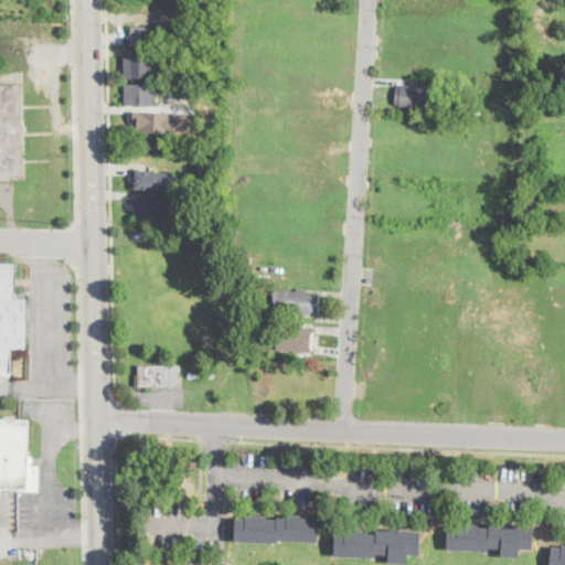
[(151,28),(150,45),(130,44),(131,27),(151,28)]
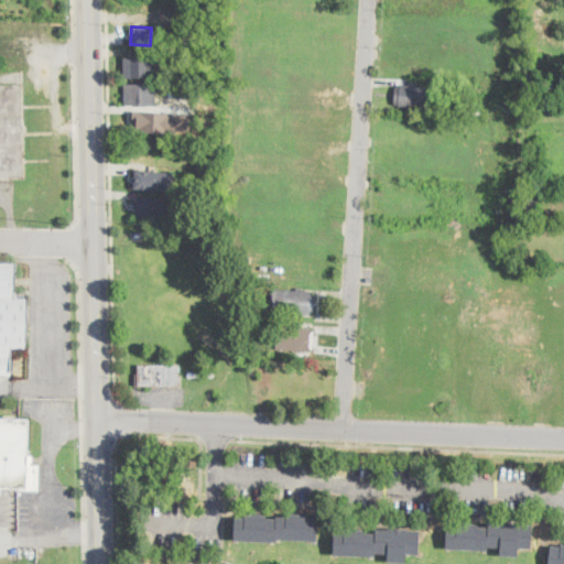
[(191,28),(191,46),(177,46),(179,28),(191,28)]
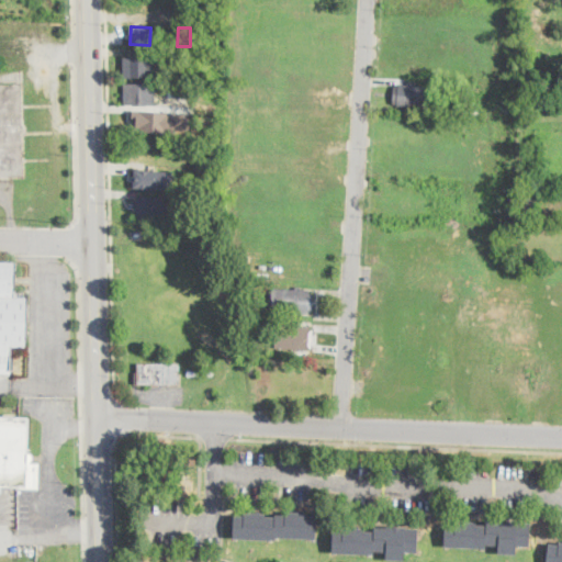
[(155,78),(124,78),(124,57),(155,56),(155,78)]
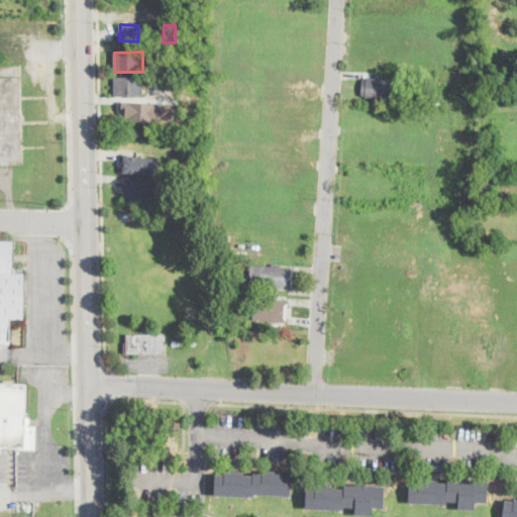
[(143,97),(115,97),(114,78),(142,77),(143,97)]
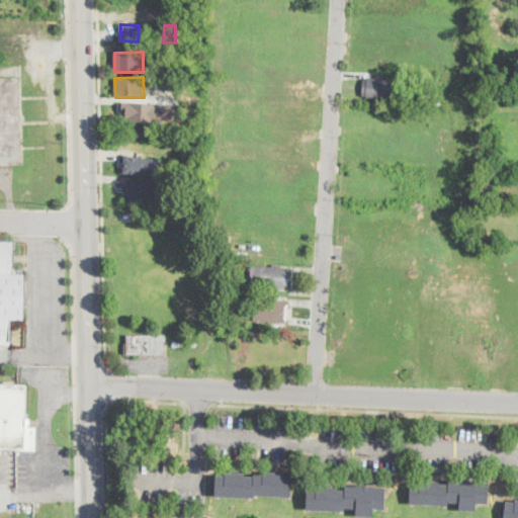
[(407,83),(407,96),(402,96),(402,99),(363,97),(364,79),(364,78),(403,81),(403,83),(407,83)]
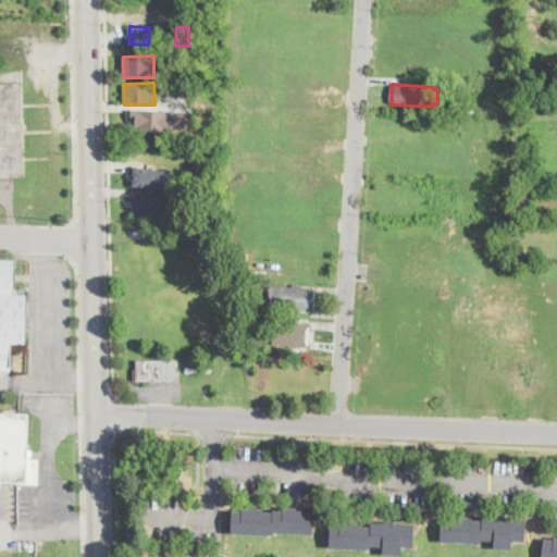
[(155,110),(155,115),(160,115),(160,125),(158,125),(158,131),(124,132),(123,111),(155,110)]
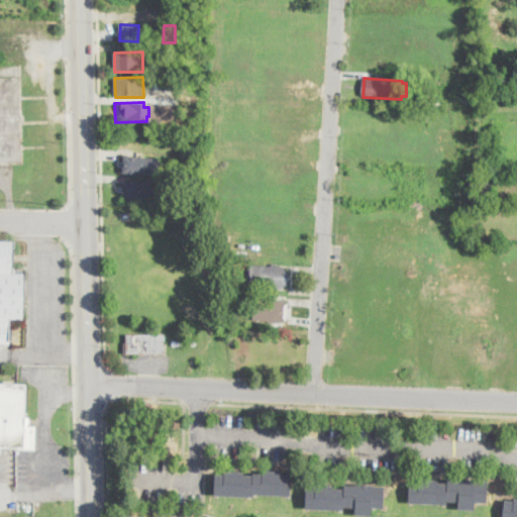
[(123,154),(121,172),(159,173),(159,157),(123,154)]
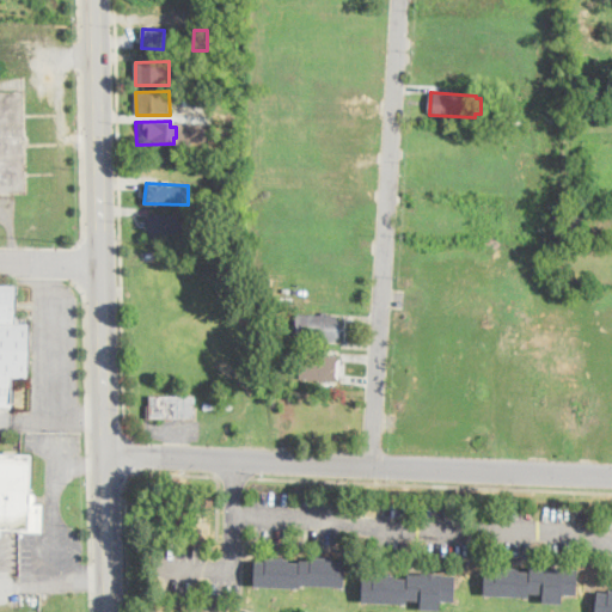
[(183,218),(182,236),(172,234),(172,237),(150,236),(150,230),(146,230),(146,215),(183,218)]
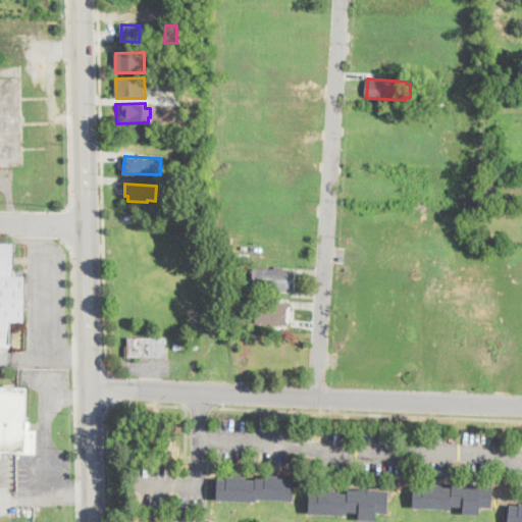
[(25,309),(25,316),(22,316),(22,322),(13,322),(13,330),(13,345),(11,344),(11,347),(9,347),(0,346),(0,243),(16,244),(16,257),(15,263),(15,270),(15,273),(27,273),(25,306),(25,309)]
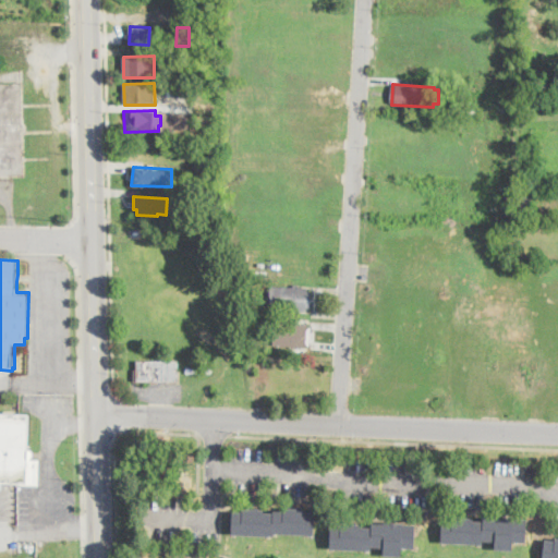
[(299,287),(308,288),(308,291),(312,291),(311,307),(307,307),(307,312),(298,312),(298,315),(292,314),(292,312),(269,310),(270,286),(293,287),(293,283),(299,283),(299,287)]
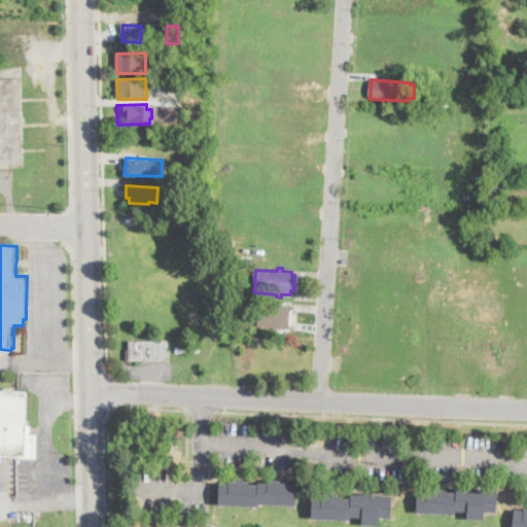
[(293,314),(292,323),(289,323),(288,329),(258,326),(260,305),(290,307),(289,314),(293,314)]
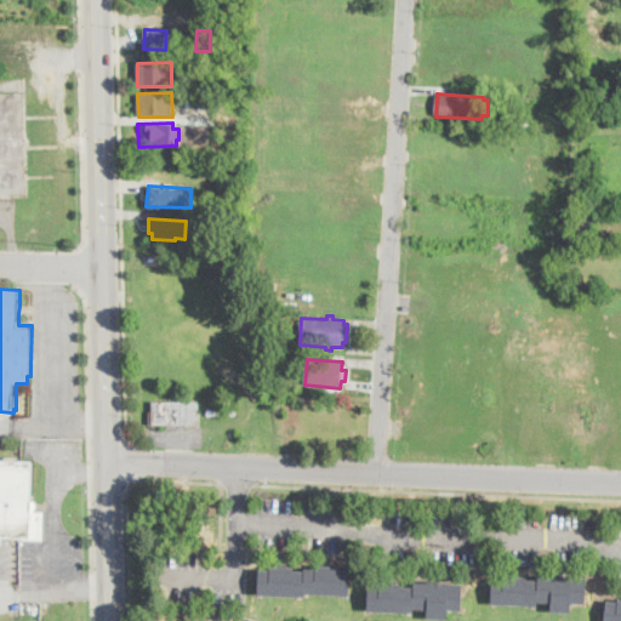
[(199,425),(153,425),(153,402),(199,402),(199,425)]
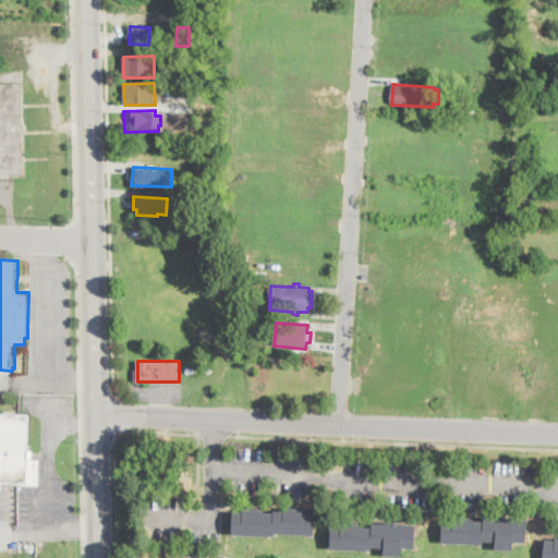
[(40,461),(39,485),(0,484),(0,414),(28,415),(27,449),(29,449),(32,450),(33,452),(33,455),(32,458),(29,461),(40,461)]
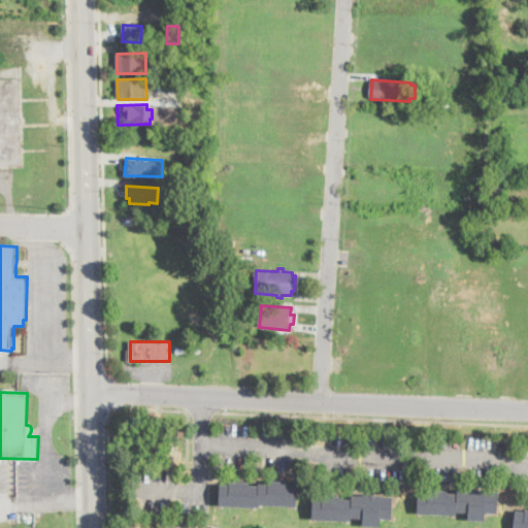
[(288,482),(288,485),(297,485),(297,506),(258,505),(258,507),(220,506),(220,485),(229,486),(229,483),(237,483),(250,483),(250,486),(259,486),(259,484),(269,484),(269,482),(288,482)]
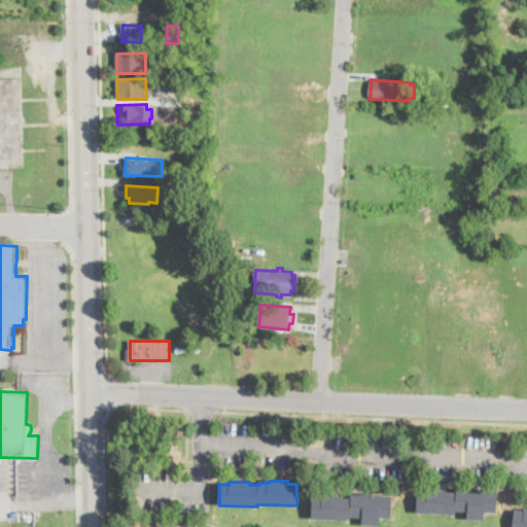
[(485,489),(485,490),(497,491),(497,513),(485,512),(485,520),(467,519),(468,512),(456,512),(456,515),(417,514),(418,491),(427,491),(427,489),(448,490),(448,492),(457,493),(457,489),(468,490),(468,488),(485,489)]
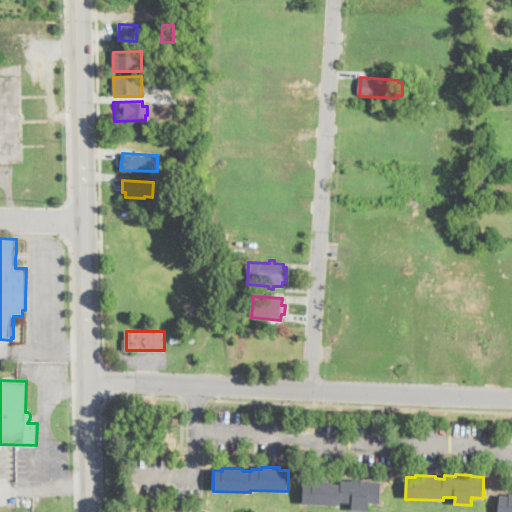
[(370,480),(370,482),(381,483),(380,503),(368,503),(368,510),(352,510),(352,503),(341,503),(340,506),(303,505),(303,483),(313,483),(313,481),(333,482),(333,484),(342,484),(342,481),(353,481),(353,480),(370,480)]
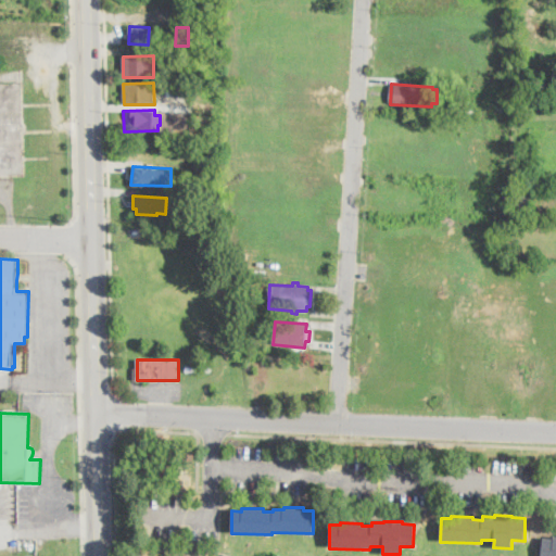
[(555,536),(555,555),(541,555),(544,538),(554,540),(554,536),(555,536)]
